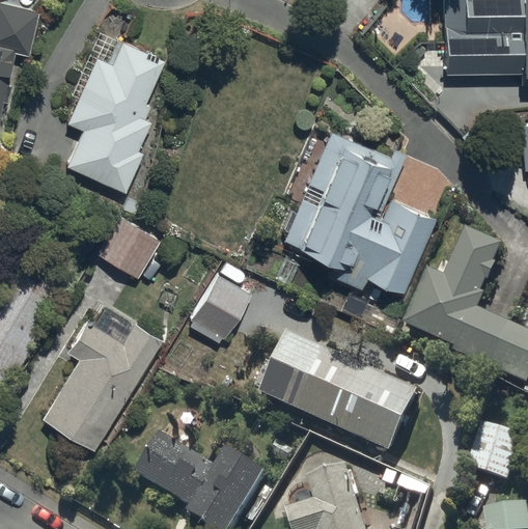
[(444,0),(444,75),(520,75),(520,87),(527,87),(527,0),(444,0)]
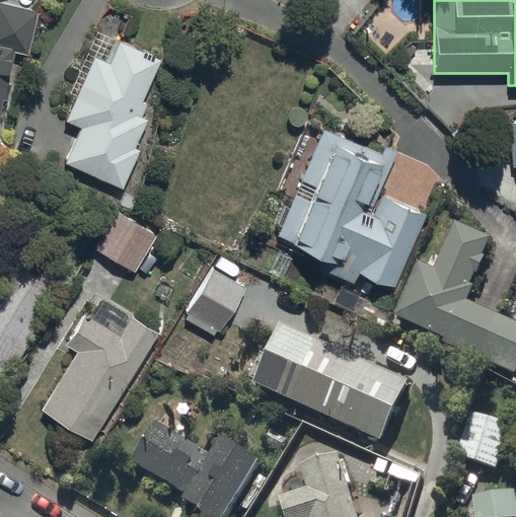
[(29,56),(39,12),(0,3),(0,124),(15,53),(29,56)]
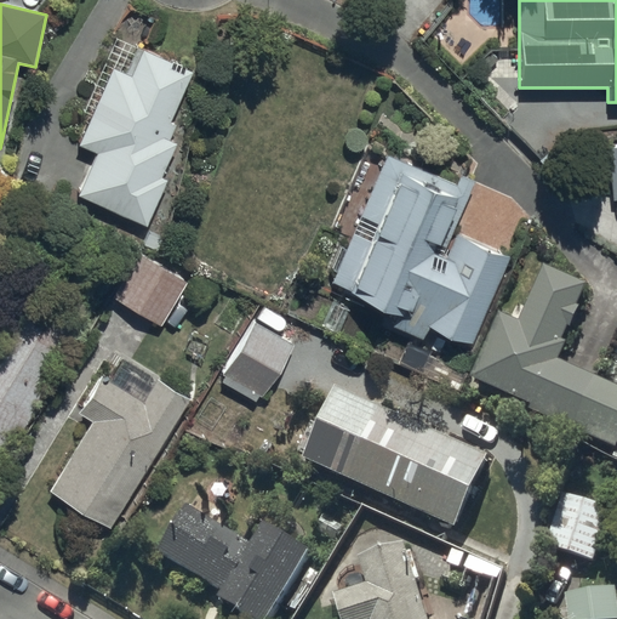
[(130,74),(114,68),(79,146),(98,154),(79,197),(147,227),(169,180),(163,177),(178,143),(167,138),(198,72),(142,47),(130,74)]
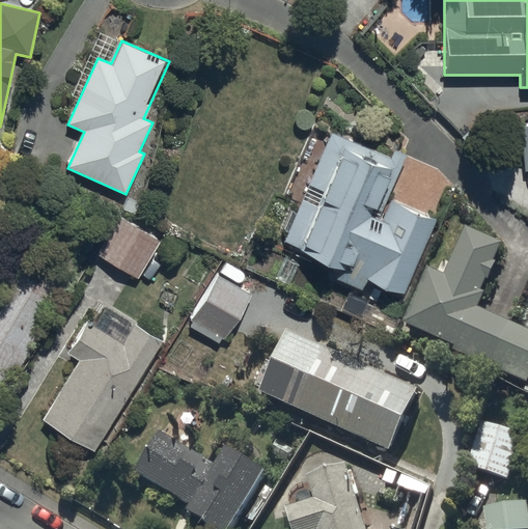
[(330,134),(283,242),(299,249),(297,253),(338,271),(334,280),(360,291),(364,281),(401,297),(434,219),(390,201),(385,211),(382,210),(406,154),(394,148),(390,159),(330,134)]
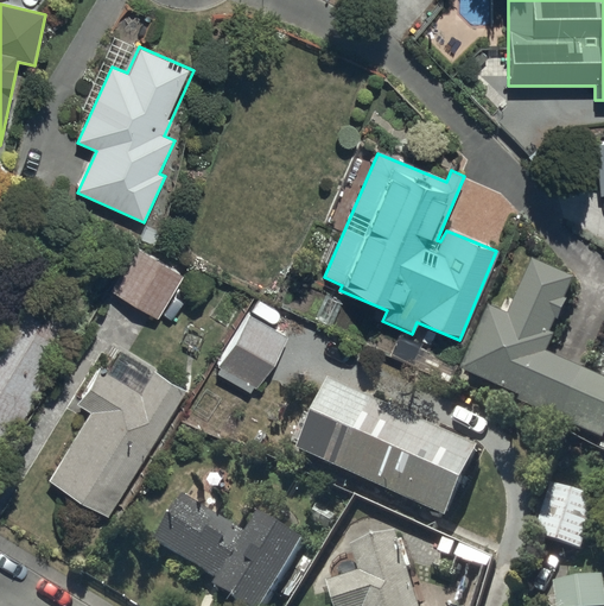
[(160,317),(184,277),(137,250),(114,291),(160,317)]
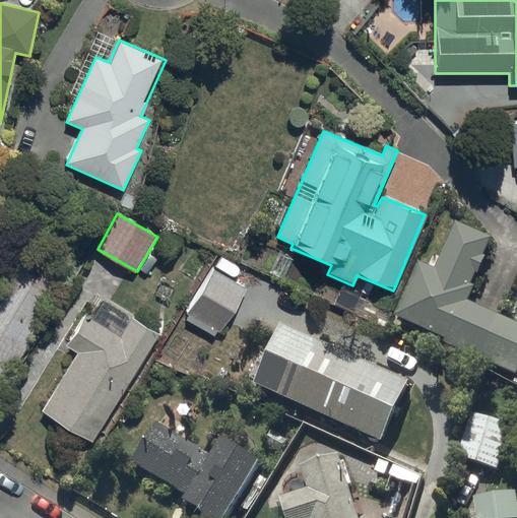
[(438,275),(422,267),(396,323),(447,346),(446,348),(516,381),(516,329),(498,320),(499,318),(472,306),(478,293),(474,292),(479,281),(482,283),(491,265),(488,263),(496,246),(459,230),(438,275)]
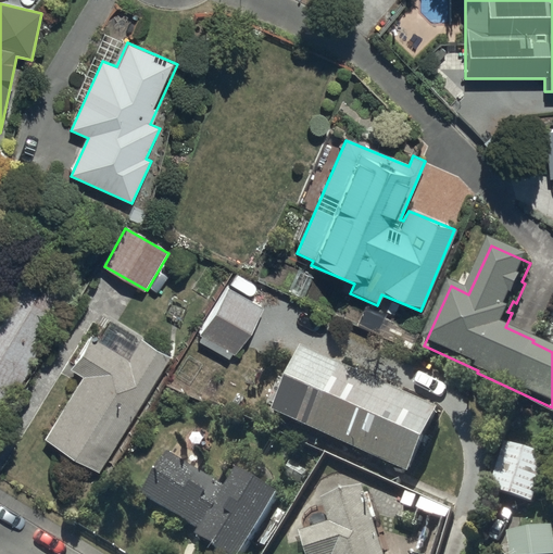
[(227,288),(199,334),(202,336),(199,341),(226,359),(229,353),(235,356),(263,310),(227,288)]
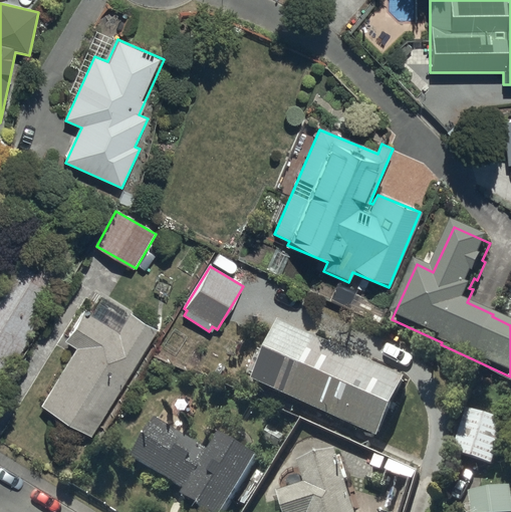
[(89,438),(157,330),(103,296),(90,316),(83,311),(64,341),(75,349),(40,406),(89,438)]
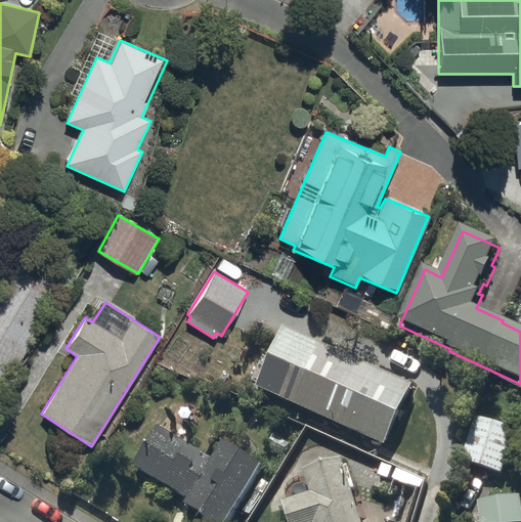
[(264,384),(259,395),(388,452),(416,391),(287,334),(274,359),(264,355),(254,379),(264,384)]
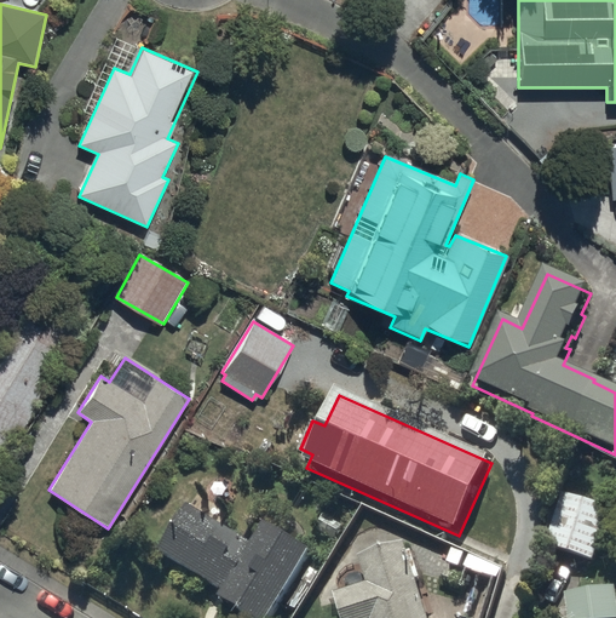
[(253,617),(274,617),(312,553),(266,525),(257,541),(190,501),(162,549),(228,587),(220,599),(253,617)]
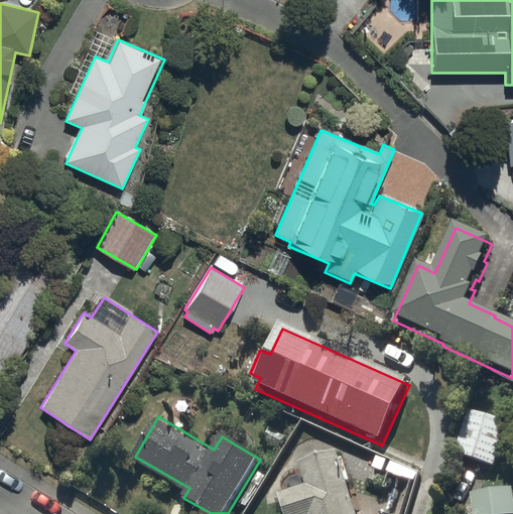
[(496,473),(510,428),(472,416),(458,461),(496,473)]
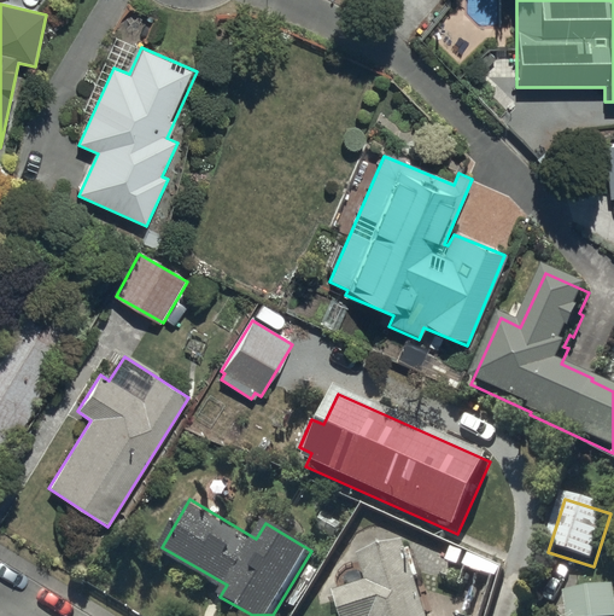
[(428,615),(430,615),(426,615),(424,615),(416,588),(422,587),(414,561),(409,563),(405,551),(360,564),(368,591),(335,600),(339,615),(428,615)]
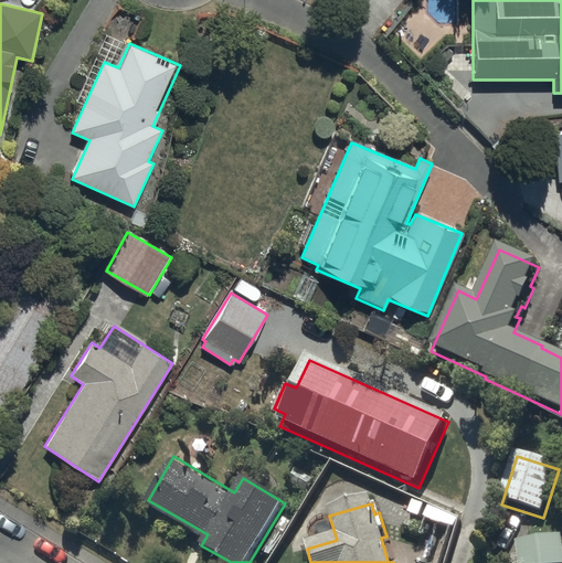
[(561,542),(519,549),(520,562),(561,562),(561,542)]
